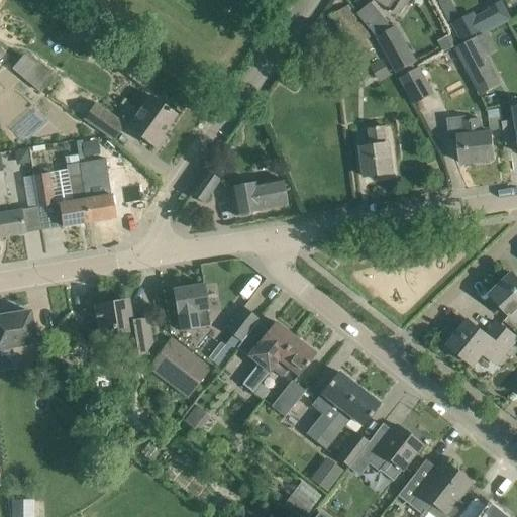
[(377,0),(399,15),(408,0),(377,0)]
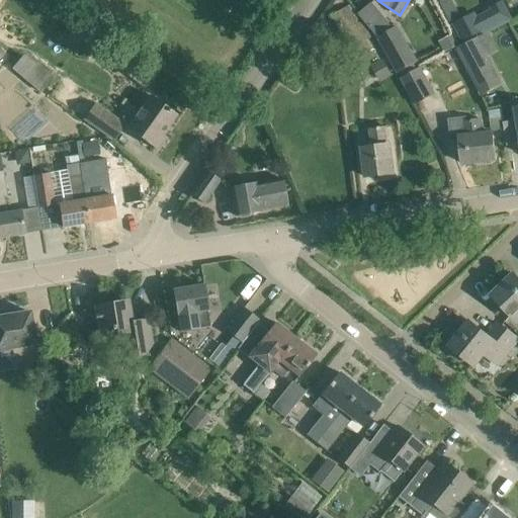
[(513,19),(504,1),(493,7),(493,8),(478,17),(475,12),(452,23),(464,46),(478,38),(513,19)]
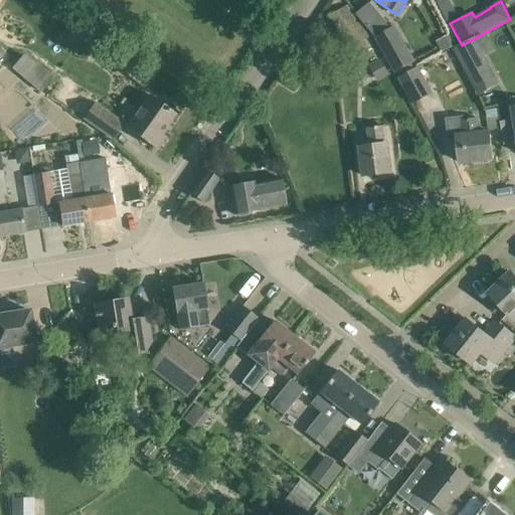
[(356,20),(356,19),(348,5),(330,16),(359,65),(374,56),(365,40),(371,36),(360,18),(356,20)]
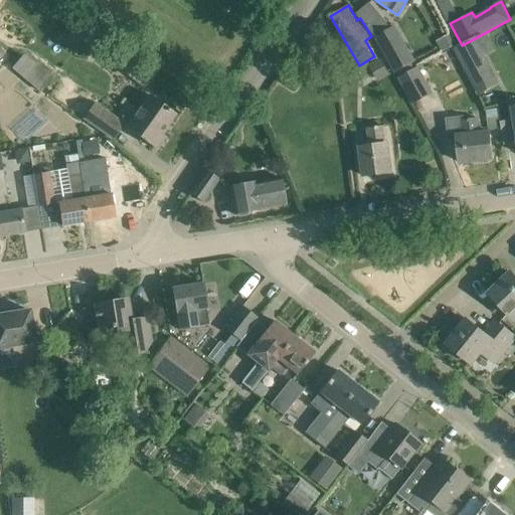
[(396,26),(375,38),(394,72),(415,61),(396,26)]
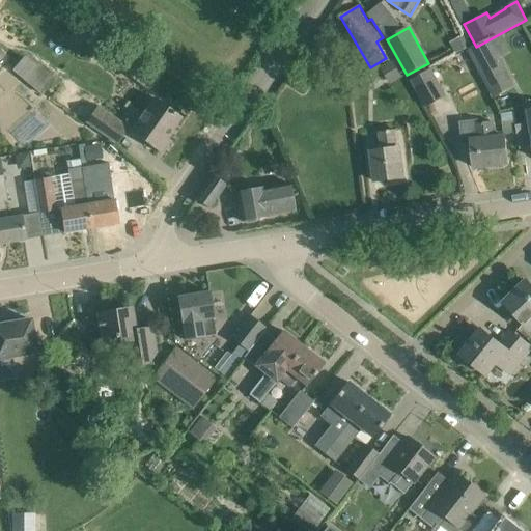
[(107,42),(93,31),(85,43),(98,53),(107,42)]
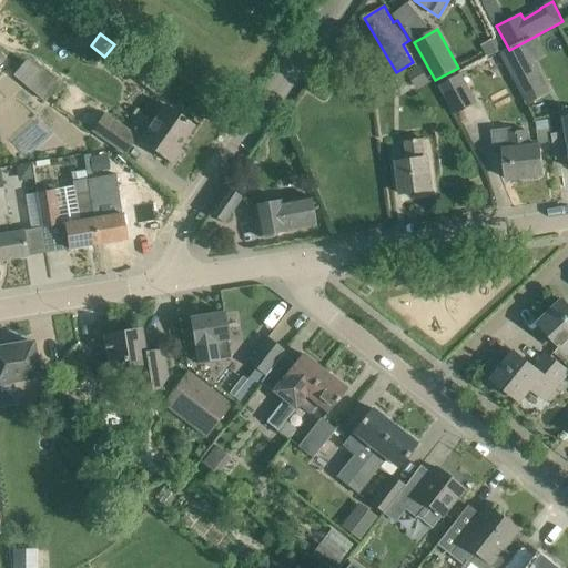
[(509,50),(500,54),(519,89),(541,77),(524,42),(509,50)]
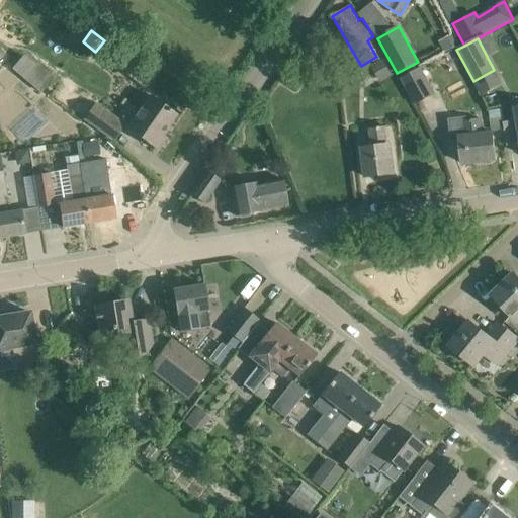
[(28,52),(16,69),(47,92),(60,76),(28,52)]
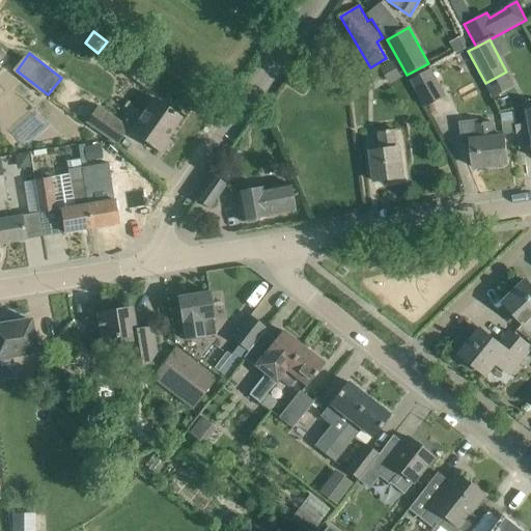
[(392,60),(381,66),(390,83),(401,77),(392,60)]
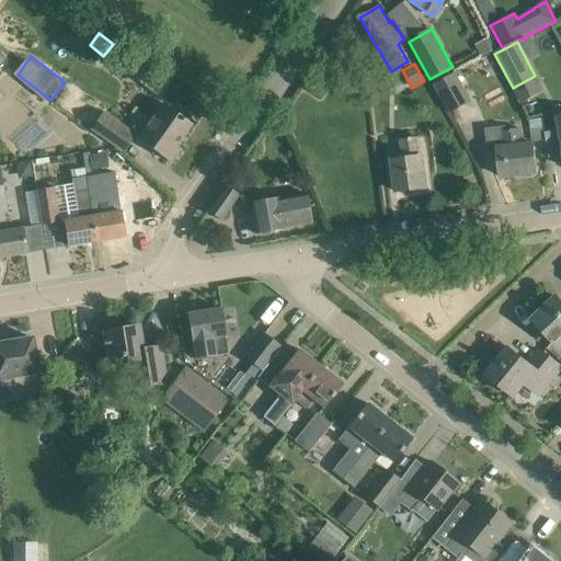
[(457,73),(434,86),(449,114),(472,102),(457,73)]
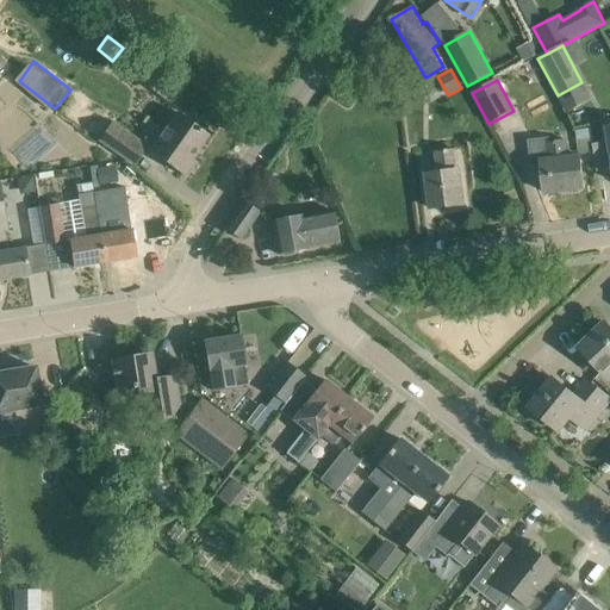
[(207,135),(188,120),(178,113),(150,151),(185,175),(194,162),(191,159),(207,135)]
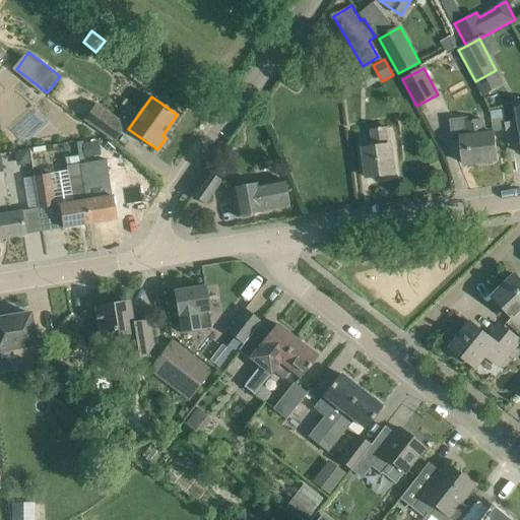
[(94,105),(84,119),(115,140),(126,126),(94,105)]
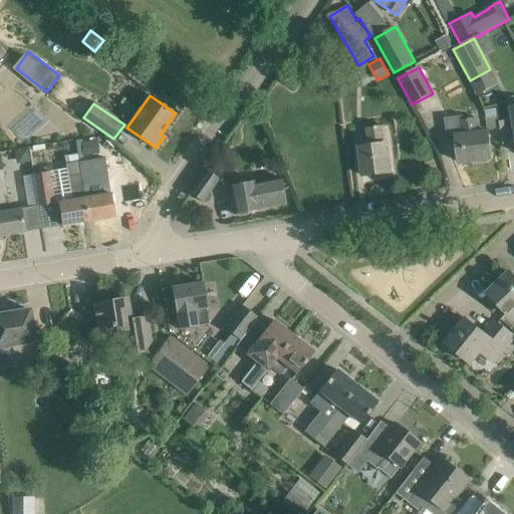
[(475,118),(461,119),(460,116),(446,118),(449,137),(456,137),(459,163),(492,159),(489,131),(477,132),(475,118)]
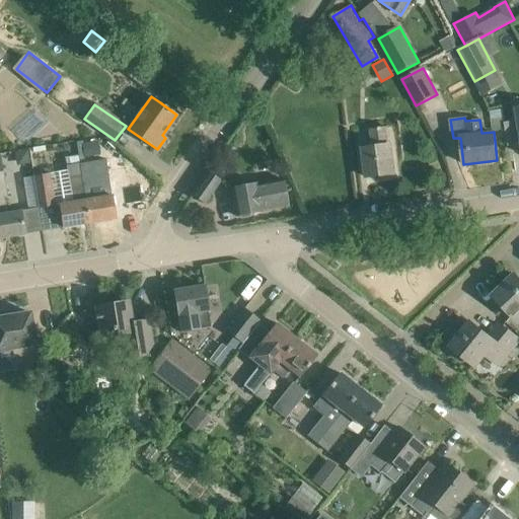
[(395,174),(392,154),(391,143),(388,144),(386,128),(371,130),(373,146),(363,147),(367,177),(395,174)]
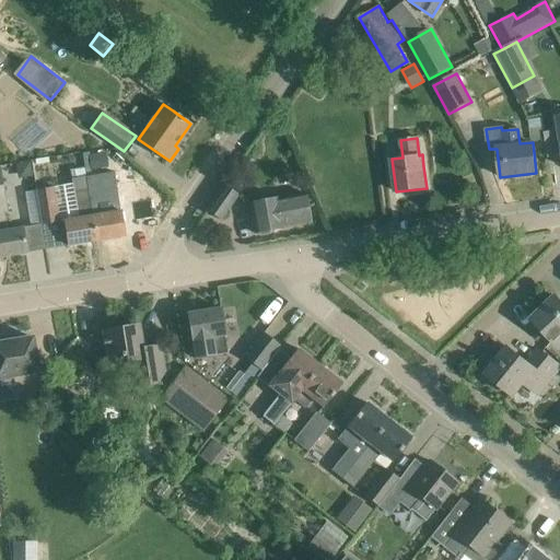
[(108,167),(105,152),(89,155),(92,170),(108,167)]
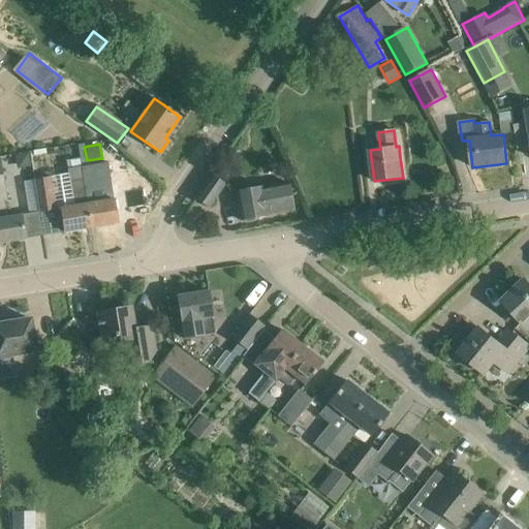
[(0,243),(25,239),(22,218),(21,215),(7,217),(4,200),(7,200),(1,156),(0,156),(0,243)]
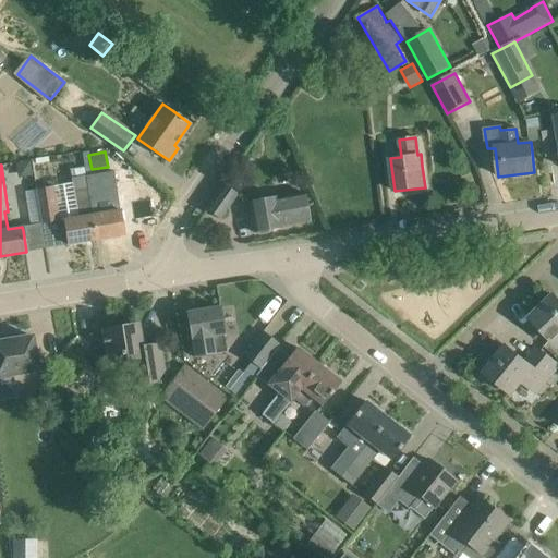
[(53,186),(36,189),(46,249),(96,240),(85,177),(83,167),(70,169),(72,182),(53,185),(53,186)]
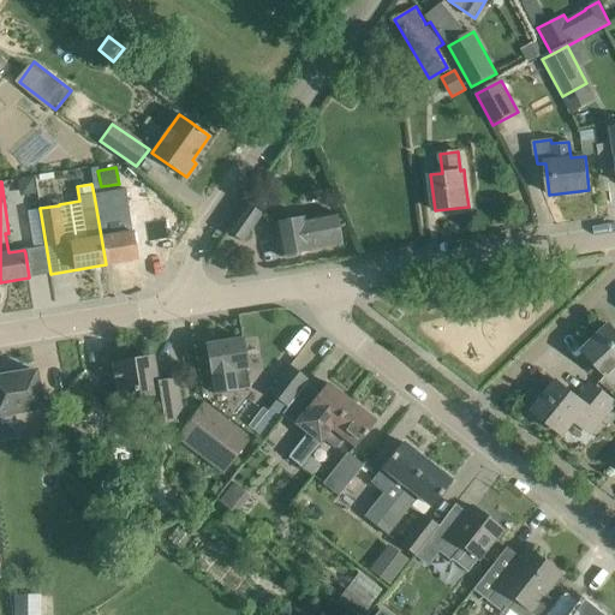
[(137,260),(126,189),(94,195),(106,264),(137,260)]
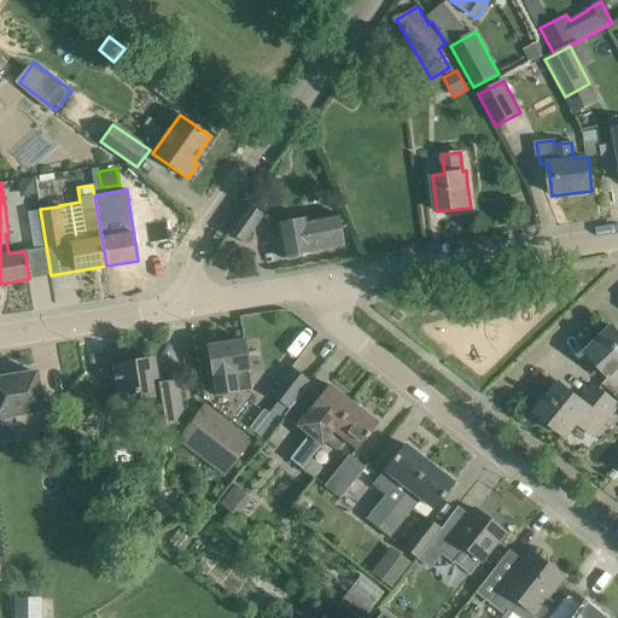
[(263,215),(248,204),(228,232),(244,243),(263,215)]
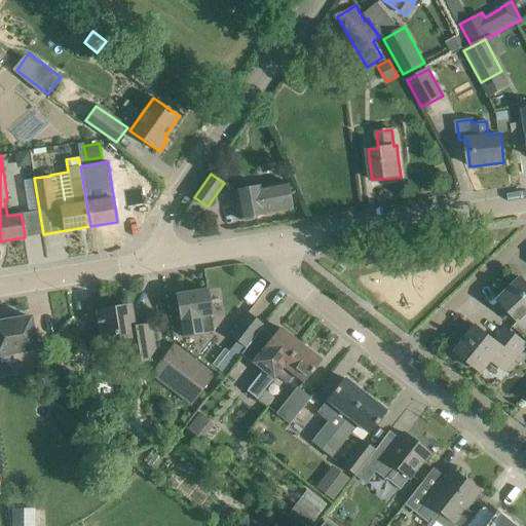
[(266,214),(265,213),(292,208),(287,182),(261,186),(260,186),(234,191),(239,219),(266,214)]
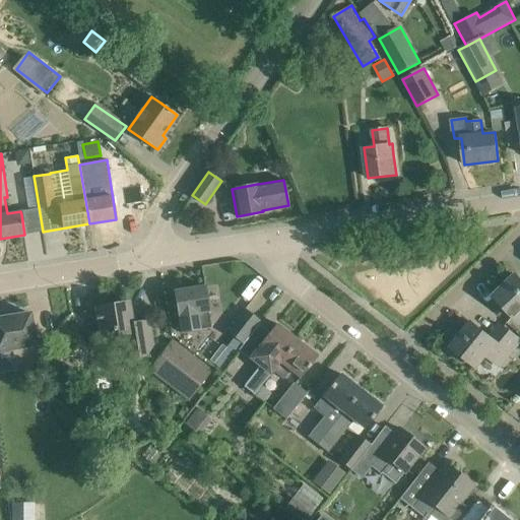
[(519,278),(516,275),(494,297),(517,320),(519,317),(519,278)]
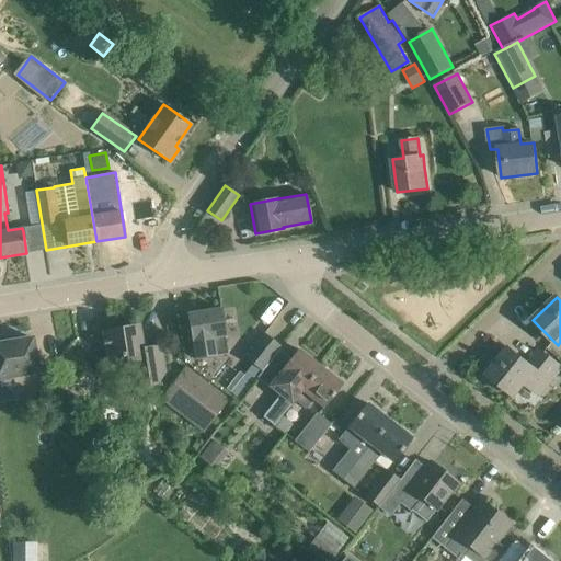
[(221,308),(187,313),(195,358),(214,355),(214,354),(227,352),(225,335),(226,335),(221,308)]
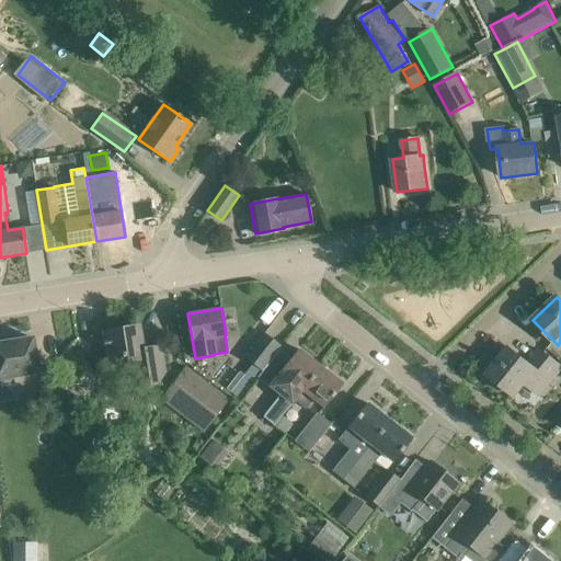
[(165,373),(165,368),(161,346),(144,348),(139,325),(103,332),(107,363),(125,361),(129,385),(161,380),(165,373)]
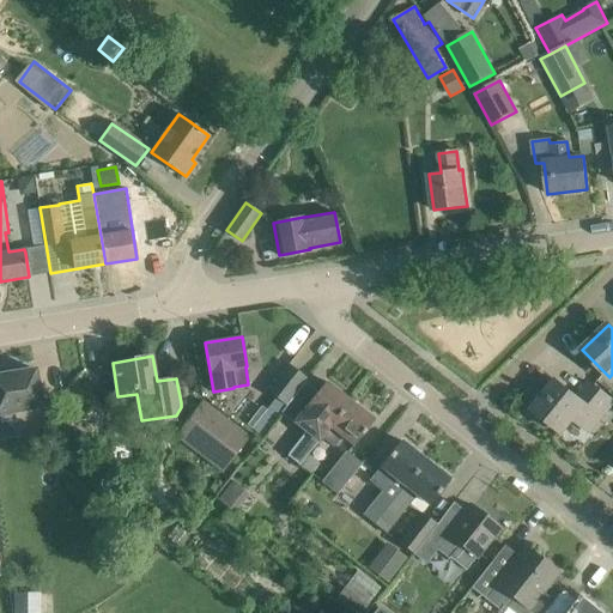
[(307,378),(289,364),(267,390),(278,399),(285,405),(279,412),(280,413),(307,380),(305,380),(307,378)]
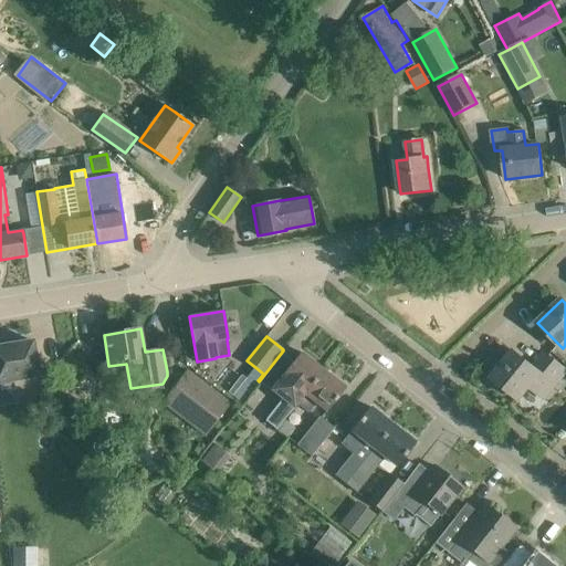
[(33,341),(0,345),(0,381),(39,376),(33,341)]
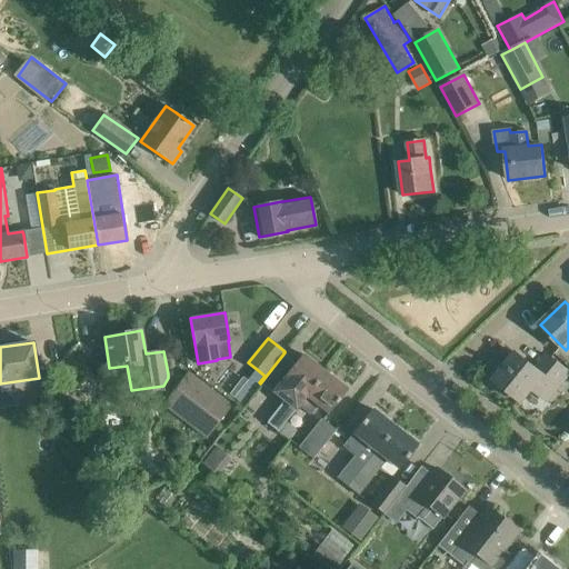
[(568,373),(568,372),(565,369),(548,355),(537,369),(516,352),(506,366),(501,362),(486,381),(503,396),(508,390),(522,402),(532,389),(548,401),(568,373)]
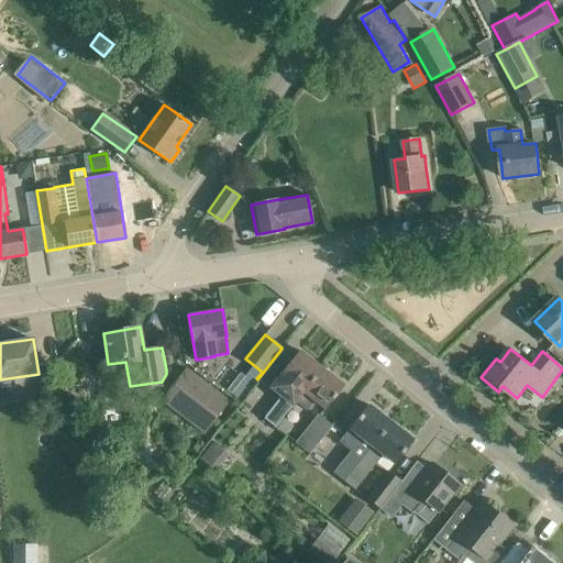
[(295,401),(322,367),(299,350),(287,365),(276,356),(257,379),(279,397),(263,418),(276,429),(284,418),(295,401)]
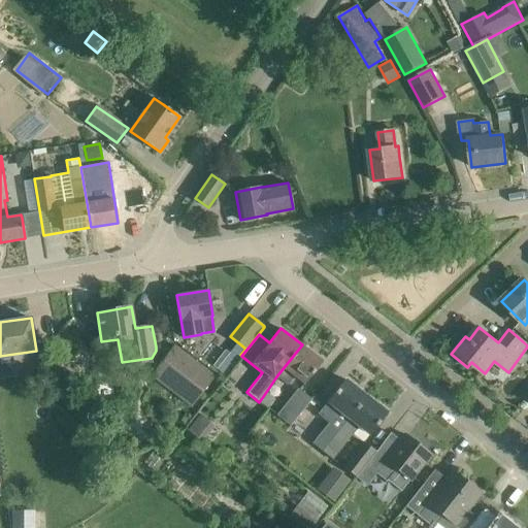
[(245,349),(239,343),(231,355),(237,360),(240,355),(245,349)]
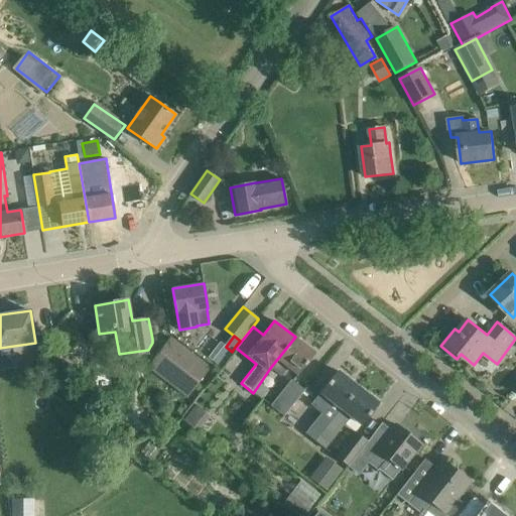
[(298,375),(303,369),(315,353),(295,337),(270,368),(280,376),(287,367),(298,375)]
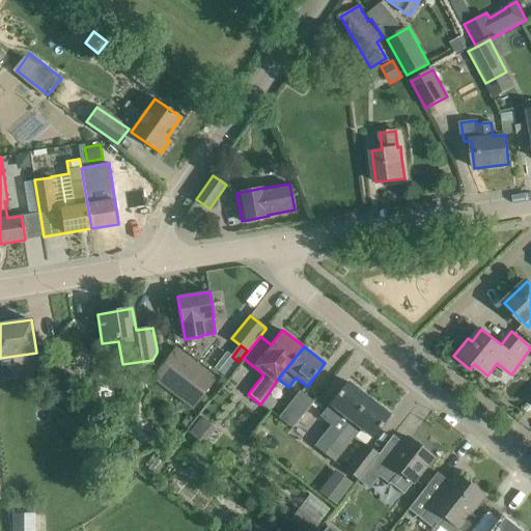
[(193,408),(216,379),(175,347),(152,378),(193,408)]
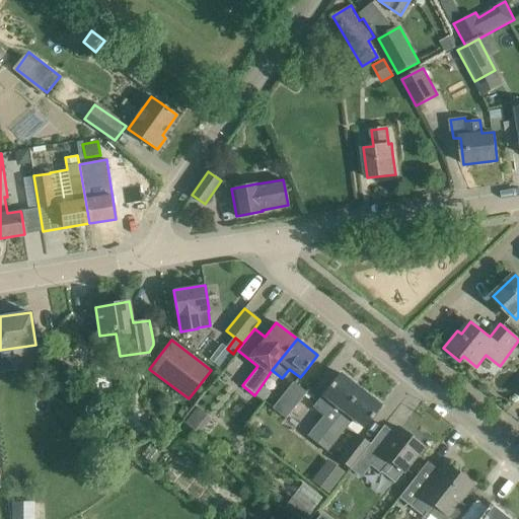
[(123,364),(115,365),(117,381),(125,380),(123,364)]
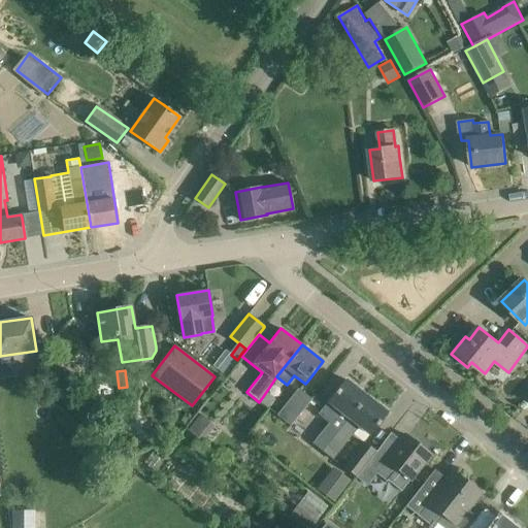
[(323,451),(366,396),(345,380),(318,415),(329,423),(312,443),(323,451)]
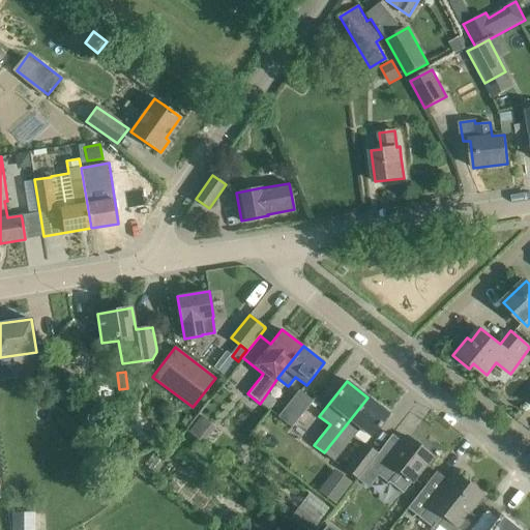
[(278,417),(291,427),(313,401),(299,391),(278,417)]
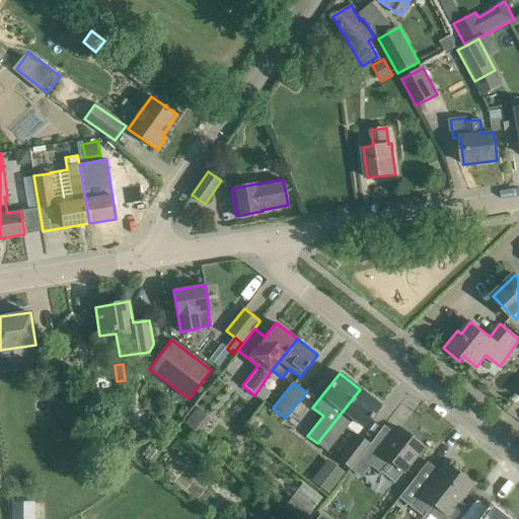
[(271,392),(262,385),(254,395),(263,402),(271,392)]
